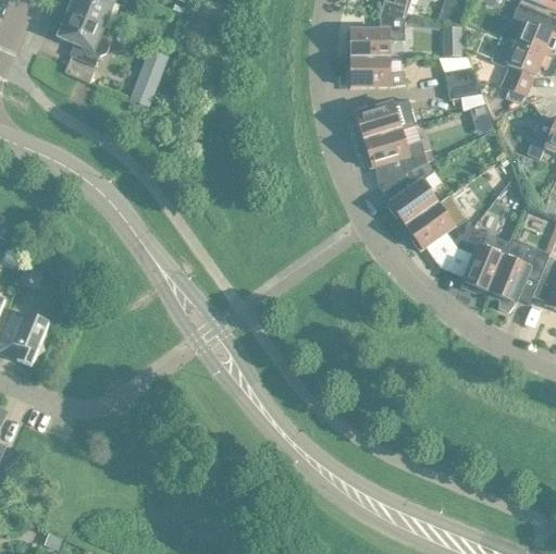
[(72,0),(68,11),(104,26),(114,1),(121,3),(122,0),(72,0)]
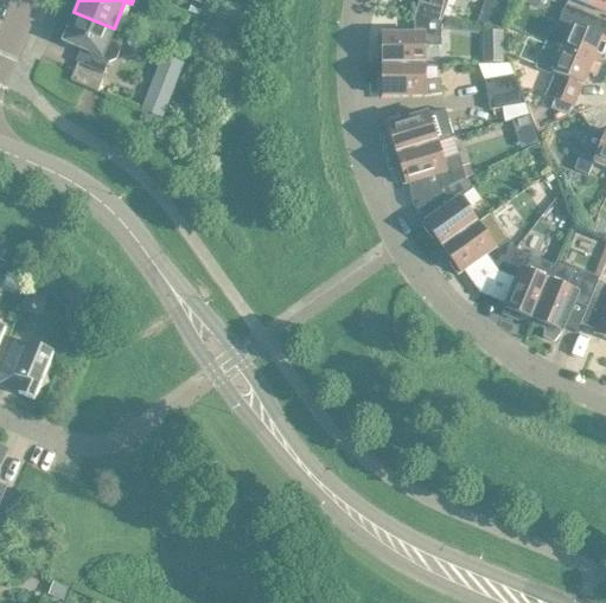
[(419,0),(414,14),(441,19),(447,0),(419,0)]
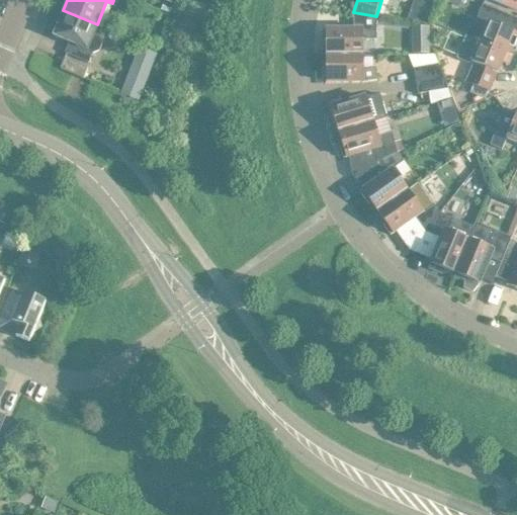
[(488,19),(480,39),(510,53),(511,52),(516,36),(516,31),(500,24),(505,11),(483,2),(478,15),(488,19)]
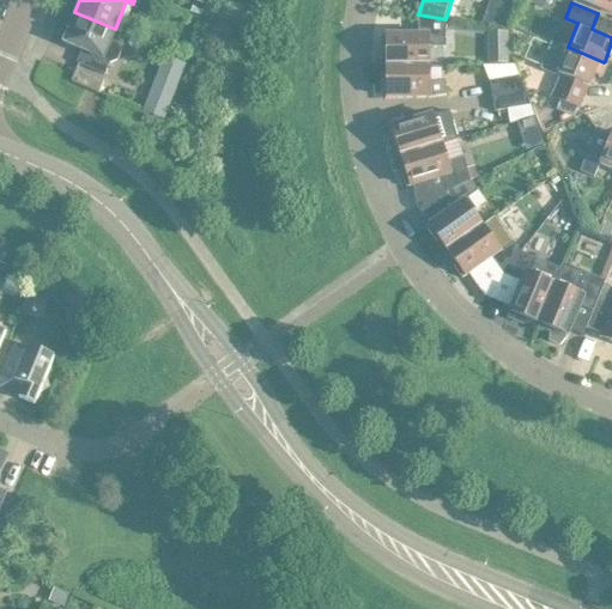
[(115,29),(74,12),(64,40),(83,47),(77,60),(104,71),(117,56),(121,49),(117,41),(110,38),(115,29)]
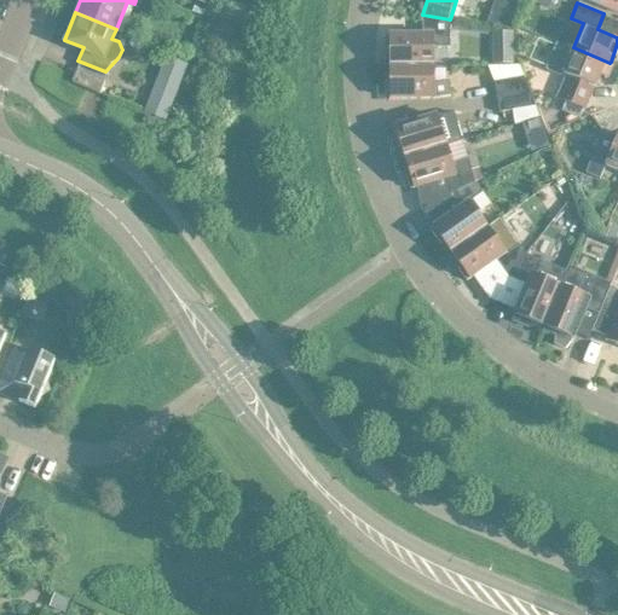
[(450,19),(422,15),(422,33),(390,33),(386,33),(386,45),(390,45),(390,64),(433,64),(433,45),(450,45),(450,19)]
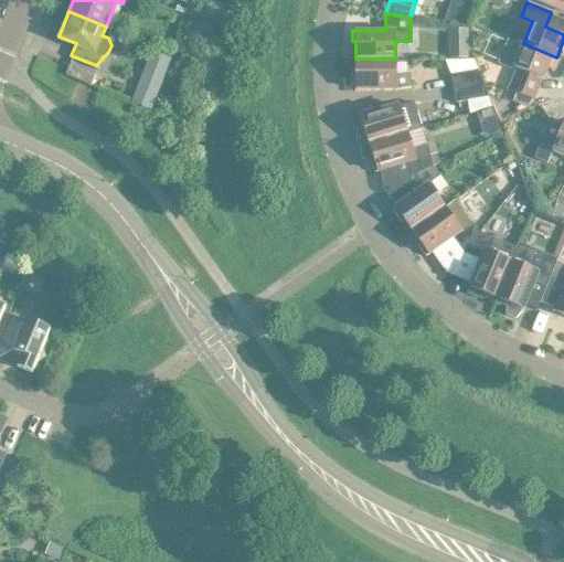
[(556,57),(523,43),(508,36),(498,59),(514,65),(507,85),(533,96),(541,76),(543,77),(547,65),(555,67),(560,57),(557,56),(556,57)]
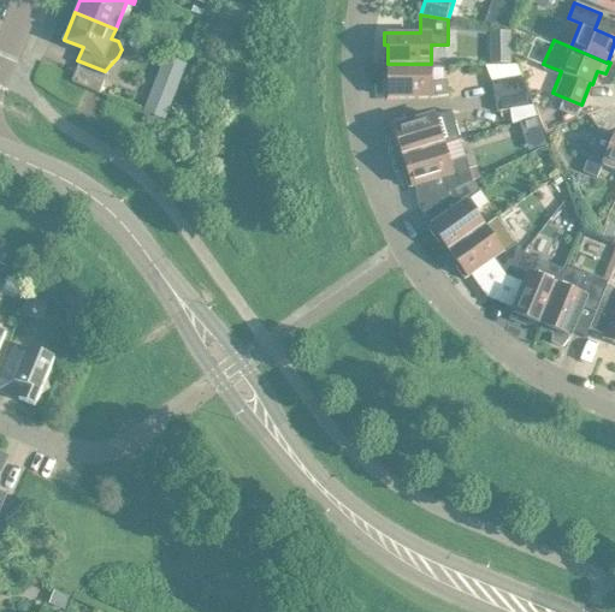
[(510,51),(490,51),(490,60),(510,60),(510,51)]
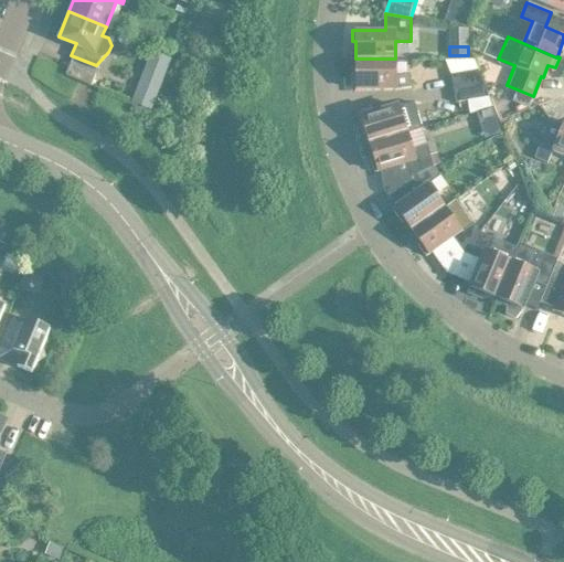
[(395,59),(355,59),(357,76),(353,76),(353,87),(357,87),(395,87),(411,85),(408,72),(395,73),(395,59)]
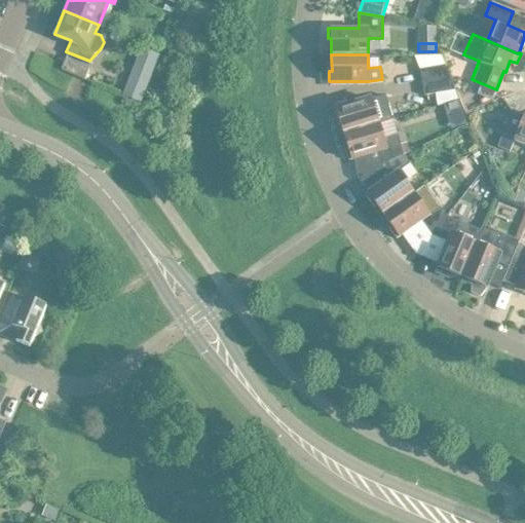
[(84,77),(89,66),(65,57),(61,67),(84,77)]
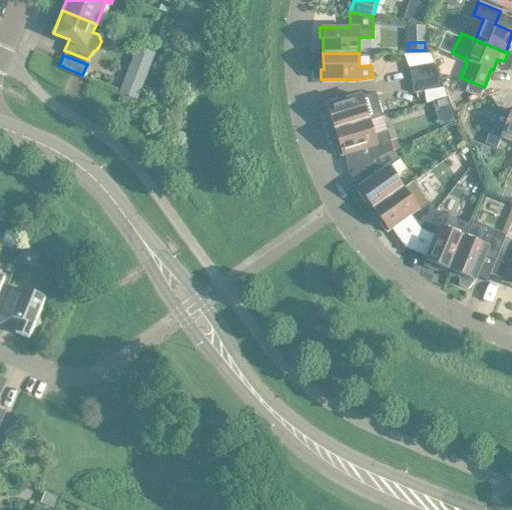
[(409,65),(412,78),(438,73),(433,61),(409,65)]
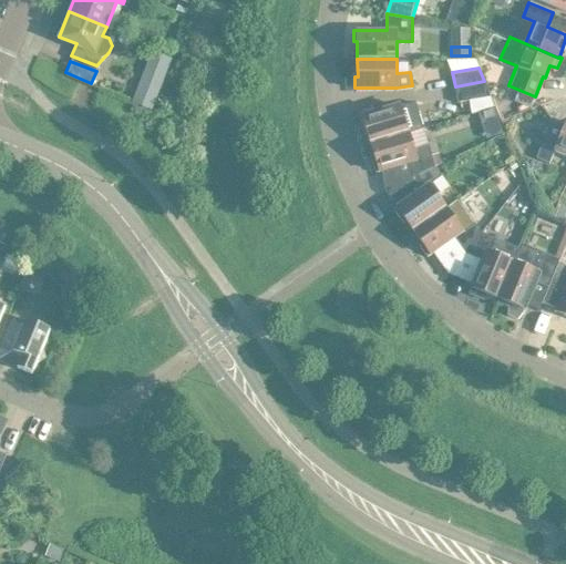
[(484,81),(455,86),(458,101),(491,94),(484,81)]
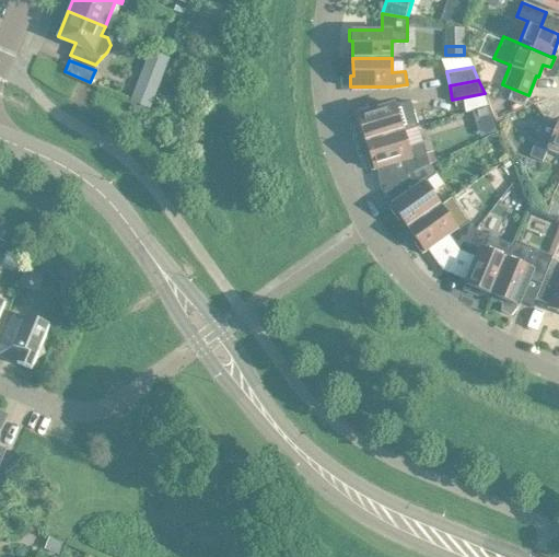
[(365,140),(403,129),(398,115),(412,112),(410,99),(395,102),(358,113),(358,114),(354,115),(358,125),(361,124),(365,140)]
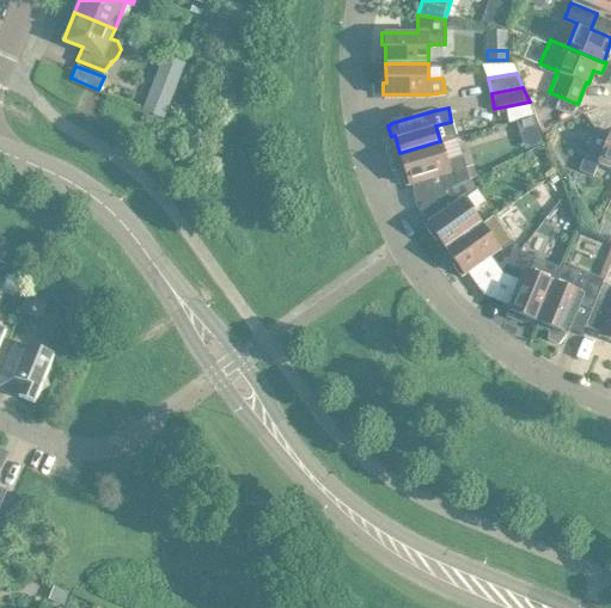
[(610,130),(602,151),(588,145),(579,167),(593,173),(598,160),(610,165),(610,130)]
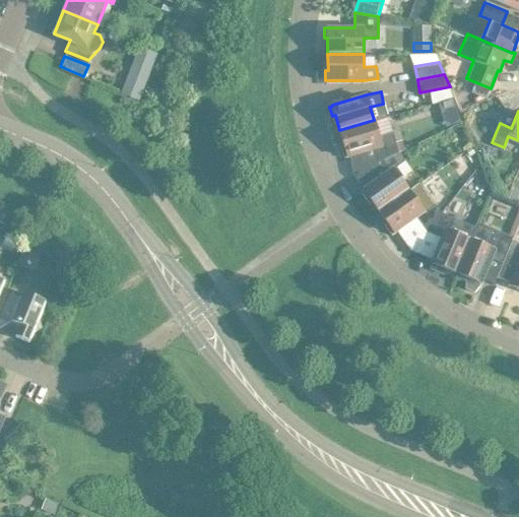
[(374,147),(378,162),(399,150),(392,130),(379,134),(374,120),(339,130),(344,146),(341,146),(344,156),(347,155),(374,147)]
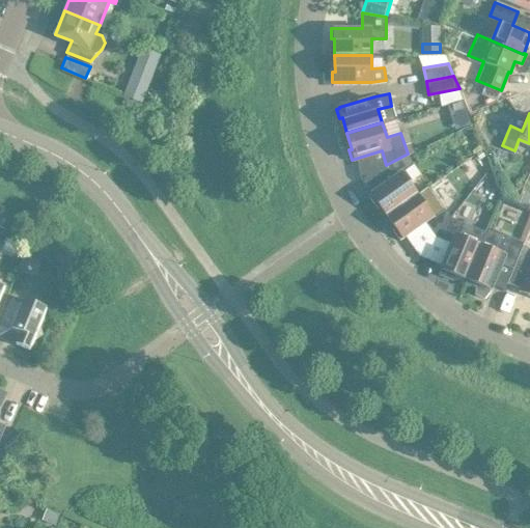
[(408,154),(386,165),(394,176),(371,193),(369,195),(375,202),(378,201),(387,215),(417,193),(401,171),(414,163),(408,154)]
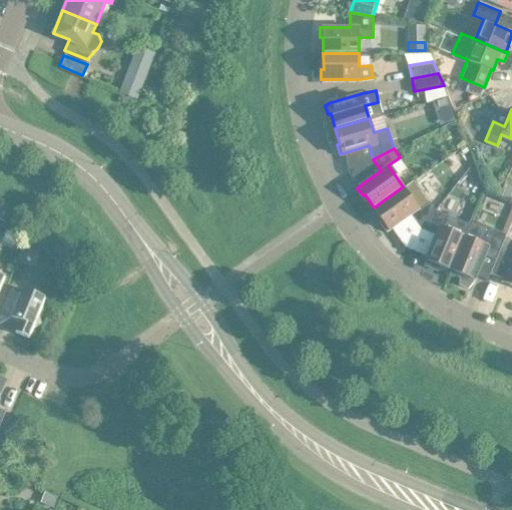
[(403,186),(374,207),(384,220),(381,222),(387,229),(389,228),(411,212),(421,226),(436,208),(422,188),(410,197),(403,186)]
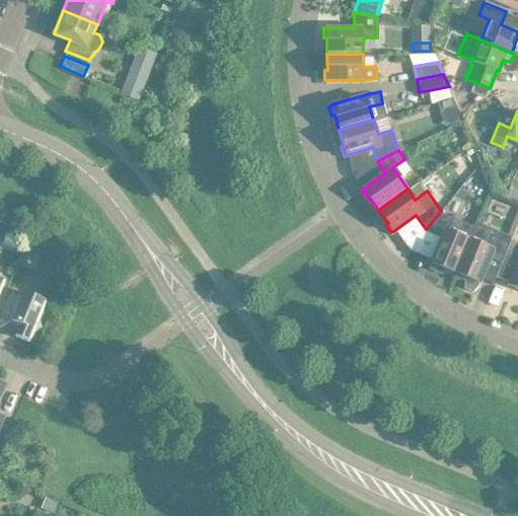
[(441,211),(426,229),(441,236),(429,266),(442,272),(444,267),(455,272),(469,238),(474,225),(441,211)]
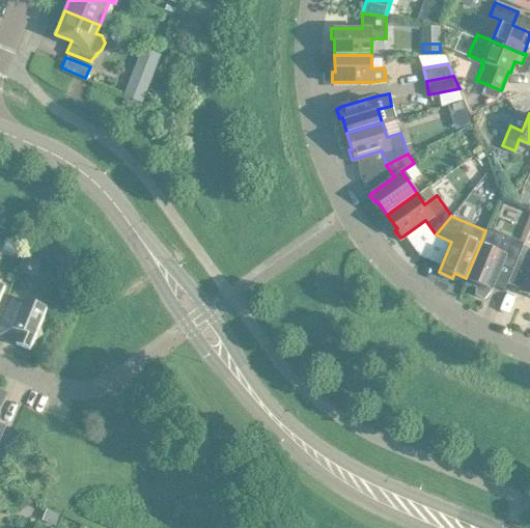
[(485,230),(480,244),(466,278),(477,282),(476,285),(475,293),(484,297),(490,290),(491,287),(501,262),(513,267),(523,244),(524,241),(487,225),(485,230)]
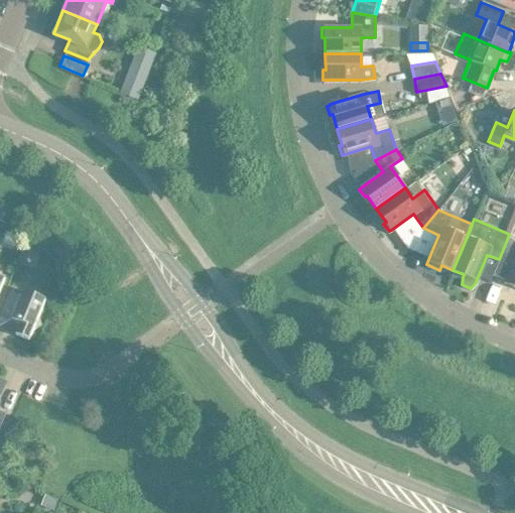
[(514,239),(508,237),(499,259),(493,273),(505,278),(504,281),(514,285),(514,239)]
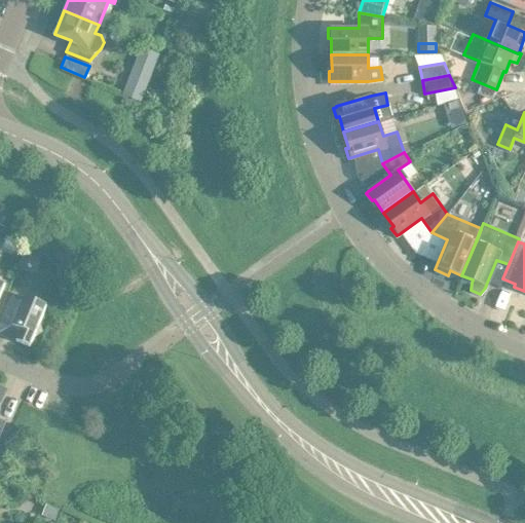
[(29,243),(25,252),(34,255),(38,247),(29,243)]
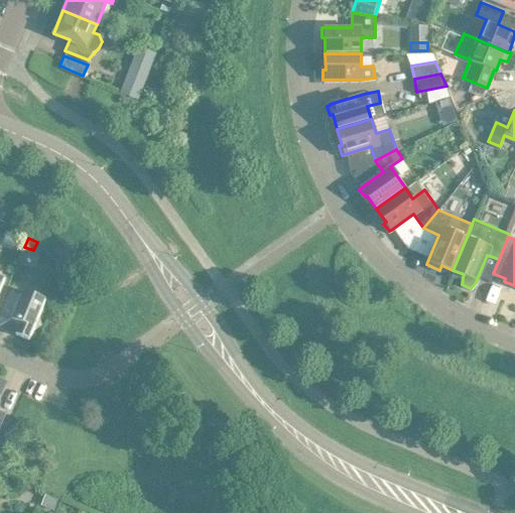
[(10,289),(0,313),(0,318),(18,326),(15,332),(29,338),(33,327),(41,324),(38,315),(45,297),(24,288),(21,294),(10,289)]
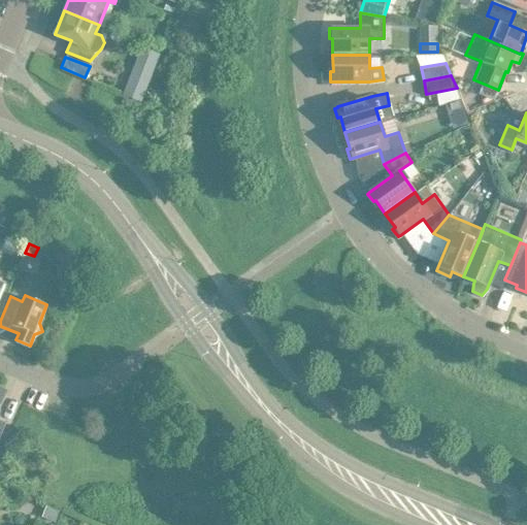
[(46,504),(41,515),(55,520),(59,510),(46,504)]
